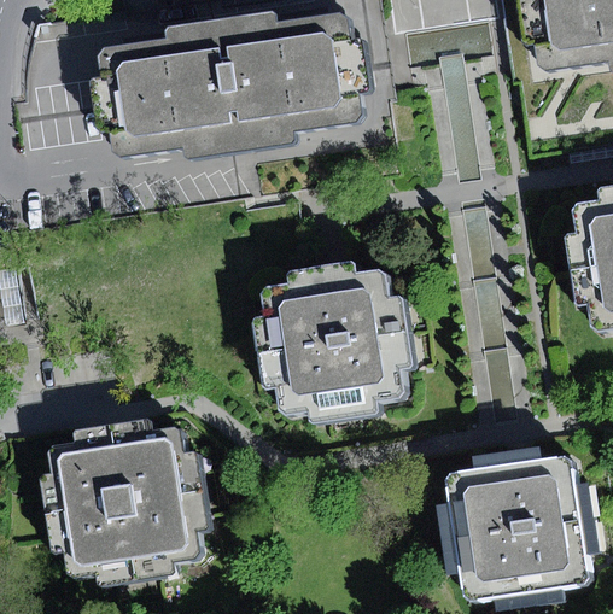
[(524,44),(529,80),(612,66),(612,0),(542,0),(548,40),(524,44)]
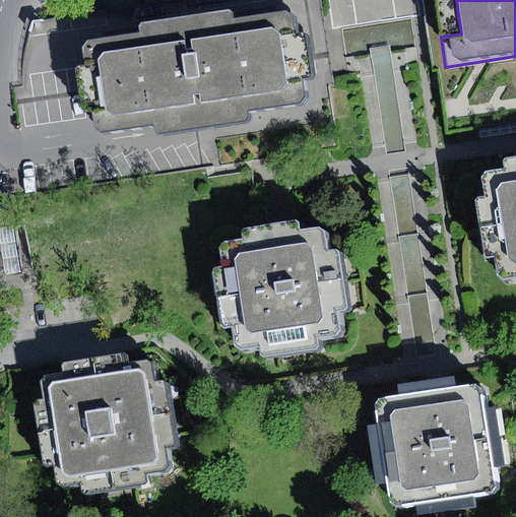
[(126,113),(307,83),(297,19),(116,49),(126,113)]
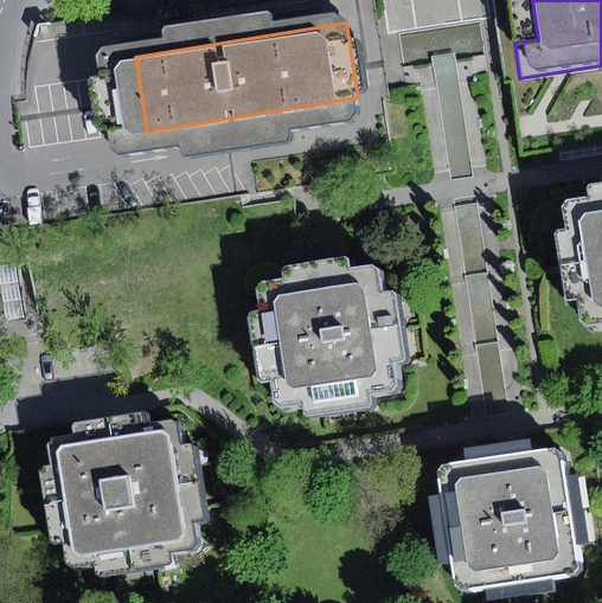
[(586,194),(563,198),(559,203),(564,226),(555,228),(552,230),(563,295),(564,297),(576,296),(578,319),(586,322),(601,320),(601,179),(588,181),(586,184),(584,186),(586,194)]
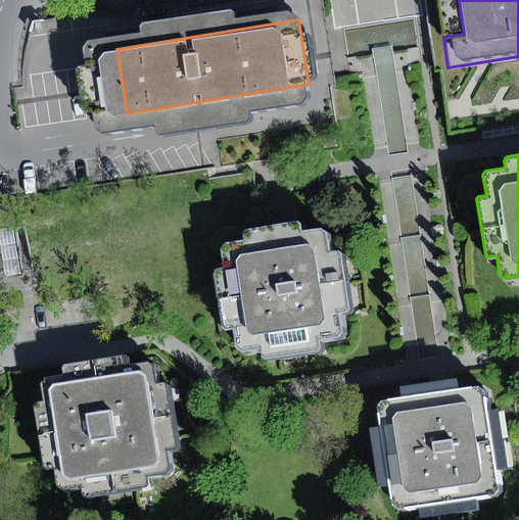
[(242,238),(222,241),(219,245),(224,265),(215,267),(213,269),(222,325),(224,327),(233,326),(236,345),(241,348),(261,346),(262,353),(265,356),(317,348),(319,345),(318,338),(337,335),(341,329),(338,311),(346,309),(348,306),(340,252),(338,250),(336,249),(328,250),(326,231),(319,226),(301,229),(300,222),(298,220),(295,220),(271,223),(243,227),(241,229),(240,231),(242,238)]
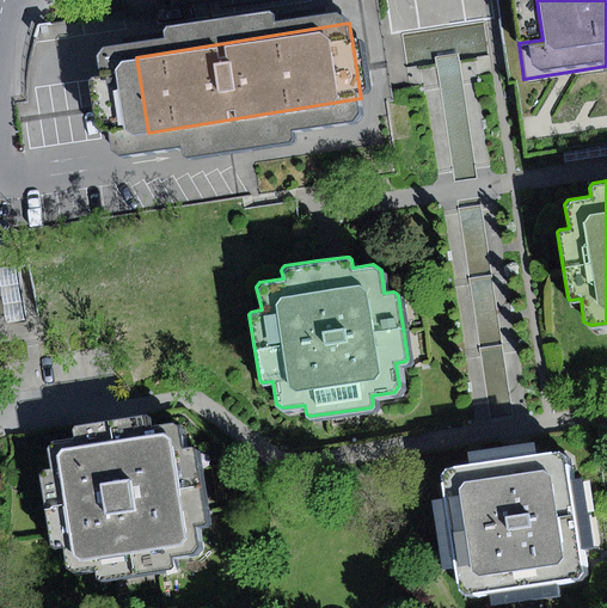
[(10,263),(0,264),(0,319),(19,317),(10,263)]
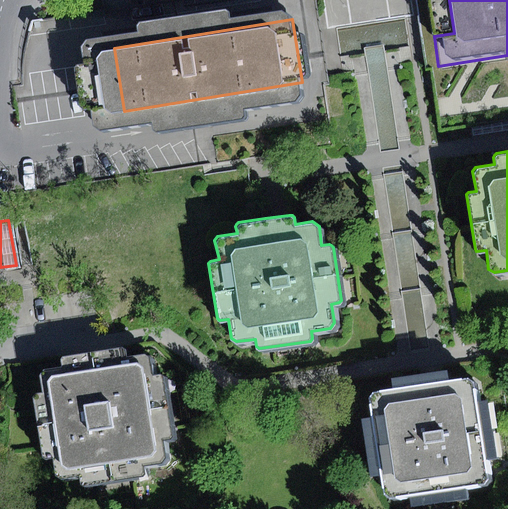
[(64,365),(44,368),(42,372),(46,392),(37,393),(35,395),(44,450),(46,452),(56,451),(58,470),(63,473),(82,471),(83,479),(86,480),(137,473),(139,470),(138,464),(157,461),(161,454),(158,436),(166,435),(168,432),(160,379),(158,377),(156,376),(148,377),(146,358),(139,354),(122,356),(121,350),(119,348),(117,347),(92,351),(65,355),(63,356),(63,358),(64,365)]
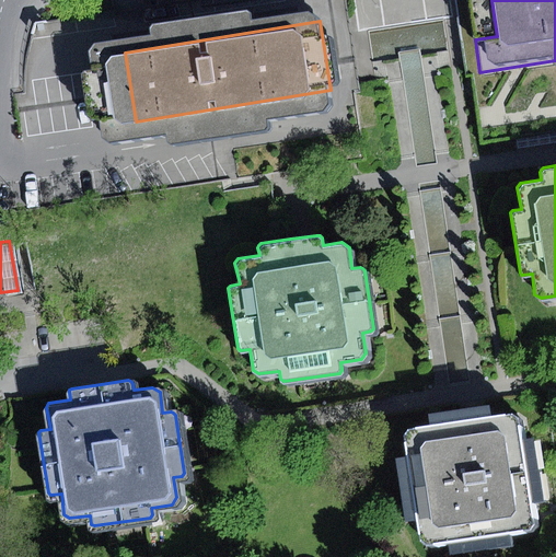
[(418,540),(426,544),(523,530),(532,522),(516,417),(507,413),(407,428),(402,433),(418,540)]
